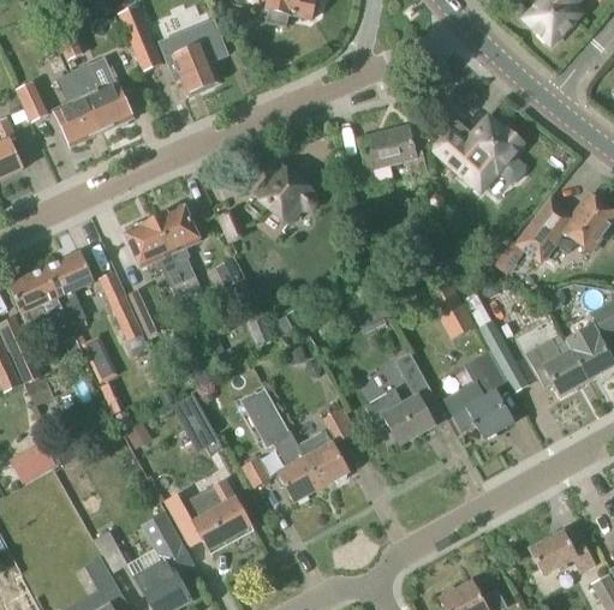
[(269,0),(268,9),(270,9),(268,21),(288,24),(291,13),(314,18),(315,15),(319,15),(321,1),(316,1),(316,0),(269,0)]
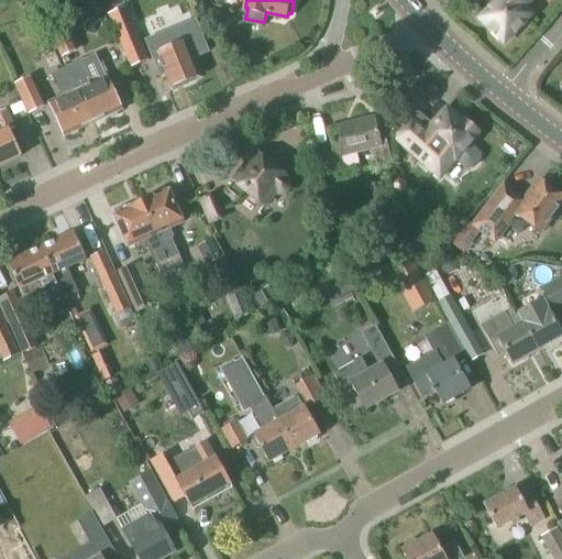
[(505,40),(531,13),(526,8),(532,0),(498,0),(483,18),(505,40)]
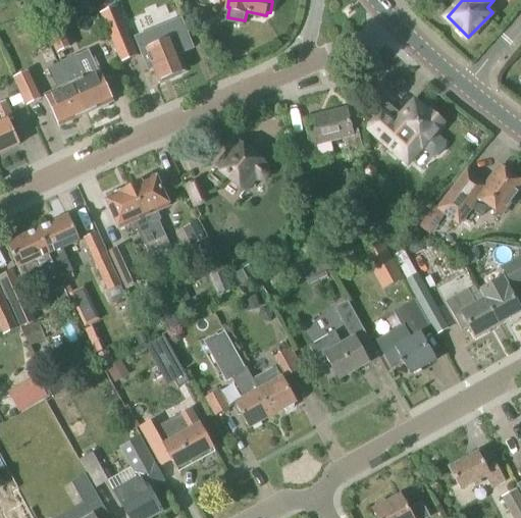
[(46,24),(57,51),(72,44),(61,18),(46,24)]
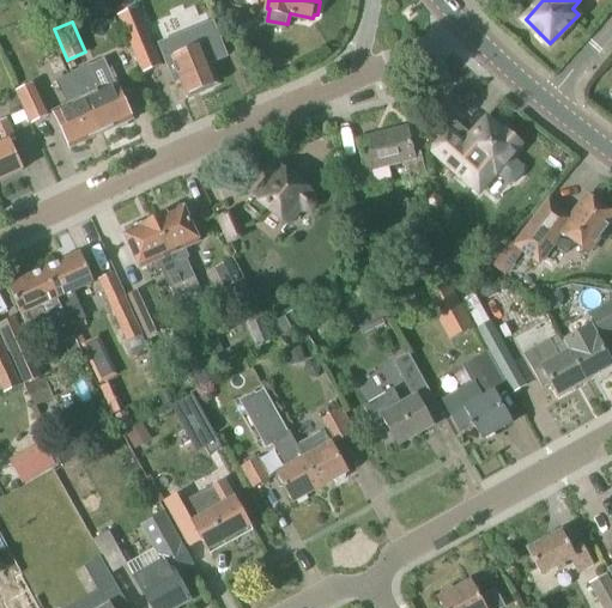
[(161,64),(149,32),(131,40),(143,71),(161,64)]
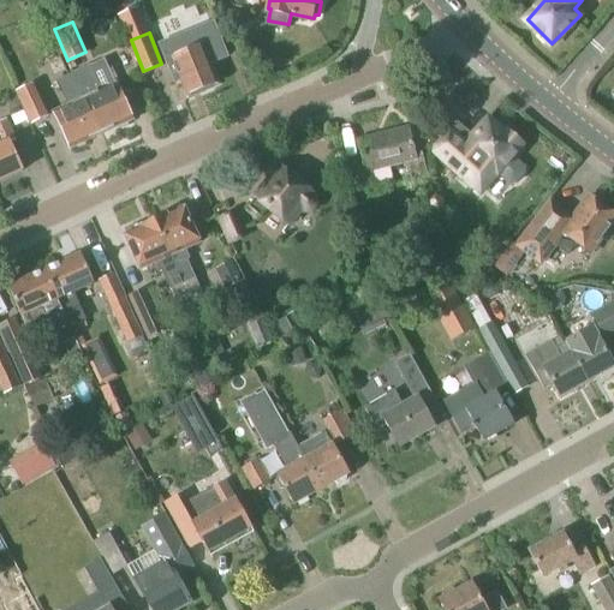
[(219,78),(202,42),(167,57),(177,77),(182,75),(189,90),(202,84),(207,87),(213,84),(214,81),(219,78)]
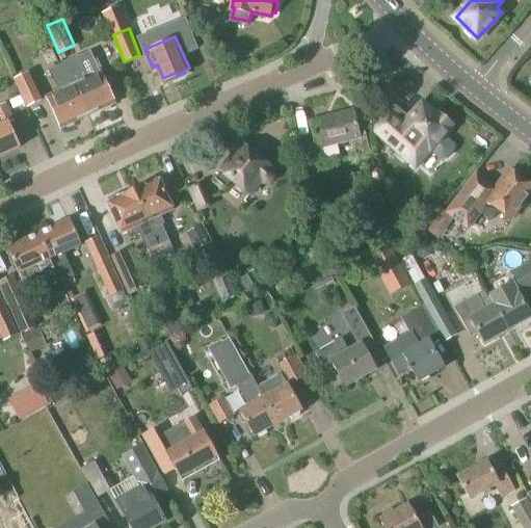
[(63,60),(88,113),(102,107),(104,108),(109,106),(111,103),(115,101),(101,70),(88,76),(79,53),(63,60)]
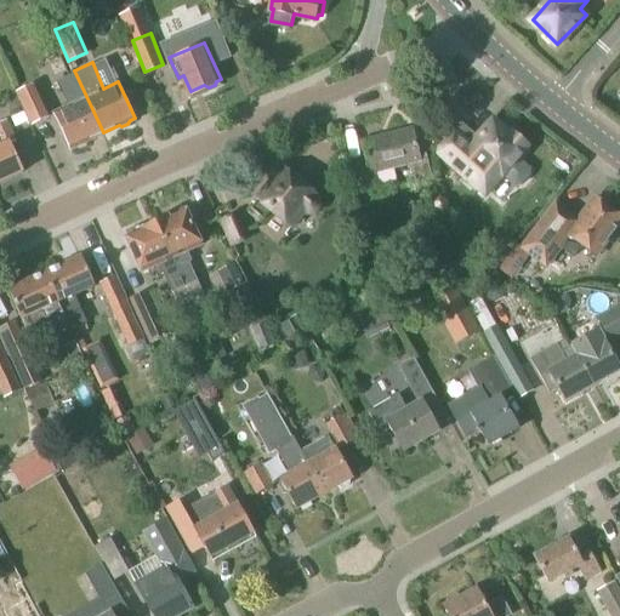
[(90,138),(103,132),(74,70),(58,78),(69,104),(55,110),(72,147),(77,144),(80,146),(89,142),(90,138)]
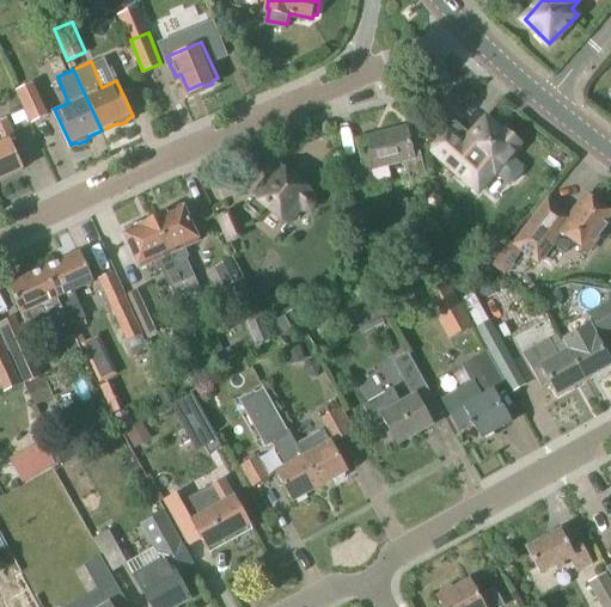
[(31,123),(52,112),(36,79),(16,89),(31,123)]
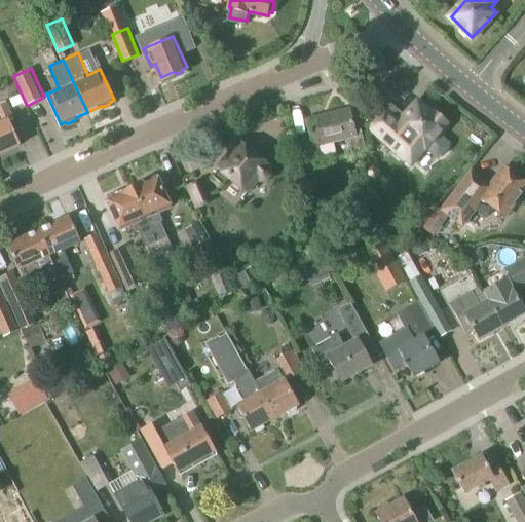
[(395,88),(402,100),(422,87),(415,76),(395,88)]
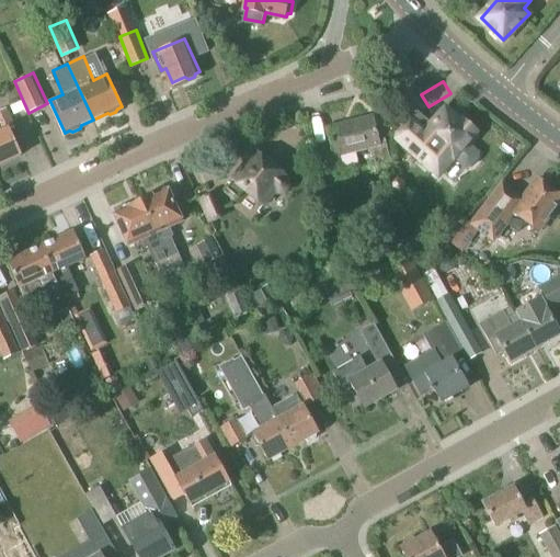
[(399,134),(398,138),(420,158),(441,175),(456,158),(466,167),(472,165),(480,157),(480,149),(469,140),(477,132),(446,105),(424,131),(411,120),(399,134)]
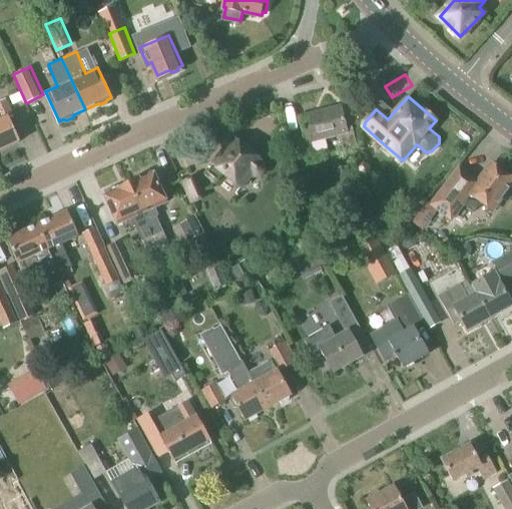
[(0,147),(20,139),(9,116),(13,114),(5,97),(0,99),(0,147)]
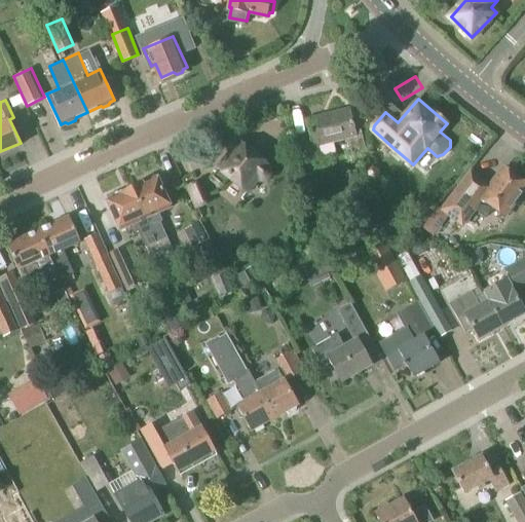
[(351,154),(368,150),(362,127),(355,128),(350,106),(307,117),(313,145),(346,137),(351,154)]
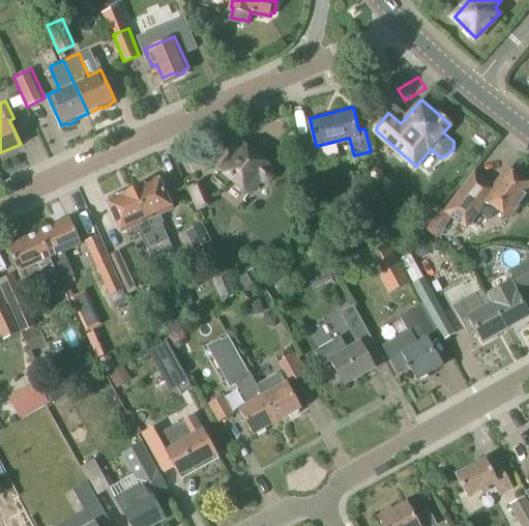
[(222,168),(214,176),(225,184),(232,176),(250,191),(260,177),(263,179),(266,179),(269,178),(271,176),(272,175),(273,173),(272,171),(271,168),(270,165),(241,142),(221,167),(222,168)]
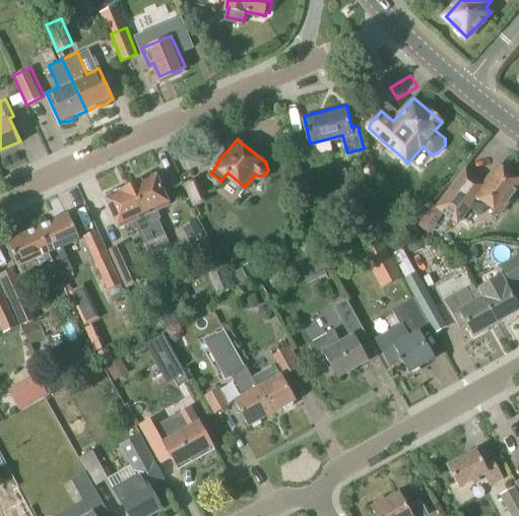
[(475,182),(478,177),(467,168),(438,204),(457,219),(469,203),(480,212),(488,202),(499,211),(502,208),(505,207),(509,202),(509,199),(518,185),(518,180),(499,165),(485,182),(483,181),(479,186),(475,182)]
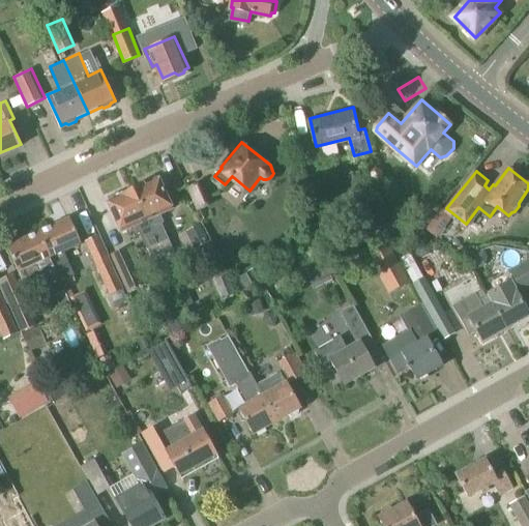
[(156,242),(147,246),(152,257),(172,249),(159,221),(154,223),(151,216),(172,206),(158,176),(152,179),(151,175),(144,179),(145,182),(131,188),(156,242)]
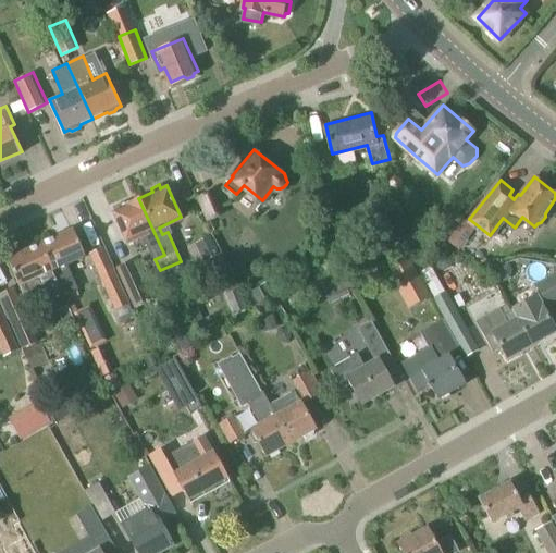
[(147,244),(155,259),(164,255),(138,198),(126,204),(125,200),(118,204),(120,207),(112,210),(127,242),(140,235),(145,245),(147,244)]
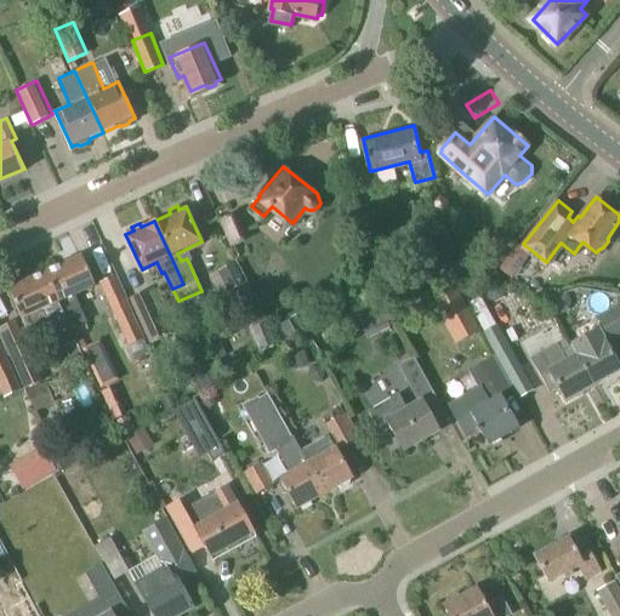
[(493,255),(488,250),(482,257),(495,268),(507,255),(499,247),(493,255)]
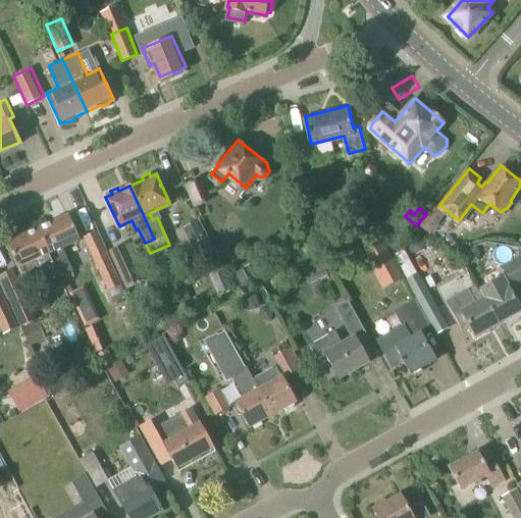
[(73,269),(63,246),(80,238),(68,213),(37,227),(59,276),(73,269)]
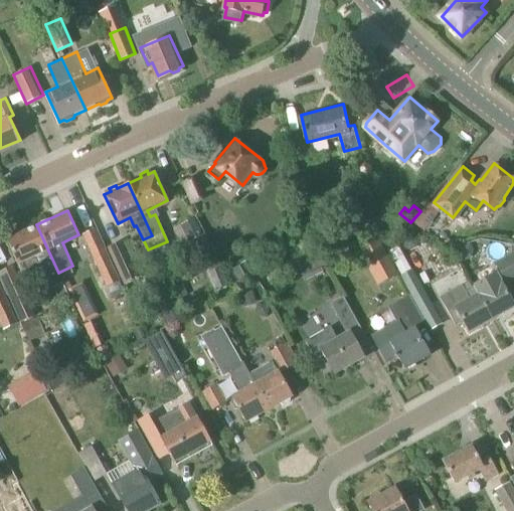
[(50,276),(58,273),(36,224),(7,237),(18,262),(23,274),(44,264),(50,276)]
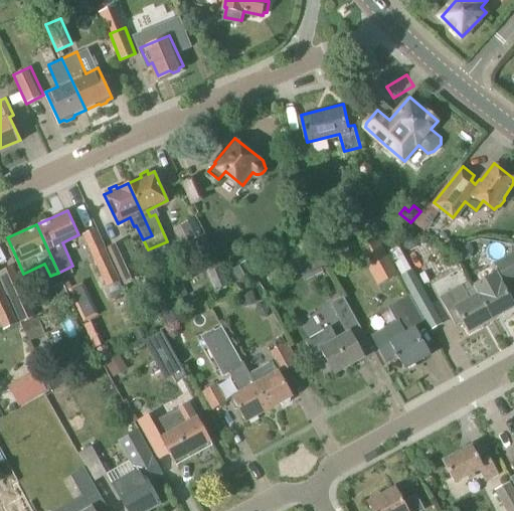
[(98,225),(82,232),(92,252),(107,286),(112,296),(121,291),(126,289),(121,279),(106,246),(98,225)]
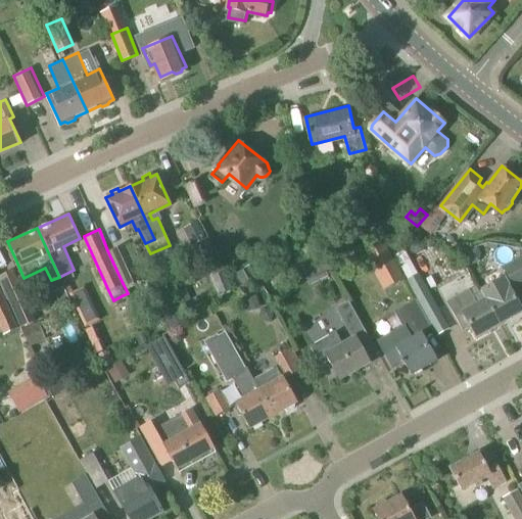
[(435,238),(427,237),(426,245),(434,246),(435,238)]
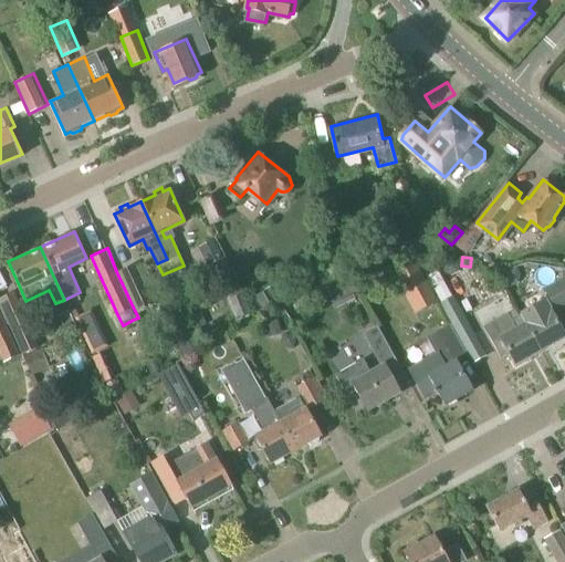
[(461,261),(450,258),(446,271),(451,273),(459,270),(461,261)]
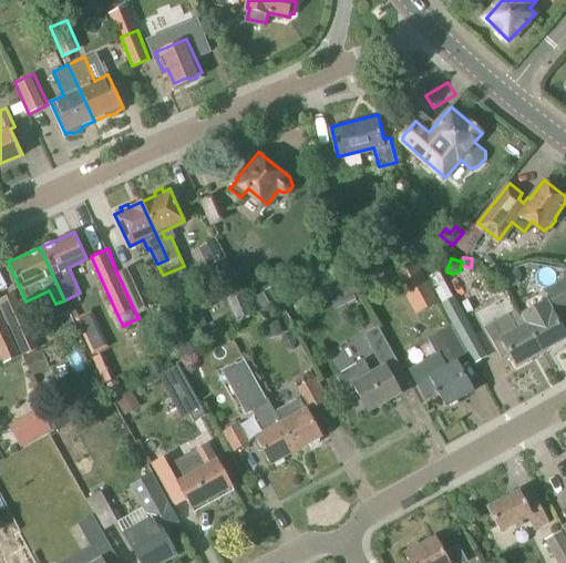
[(137,311),(156,303),(136,262),(119,270),(137,311)]
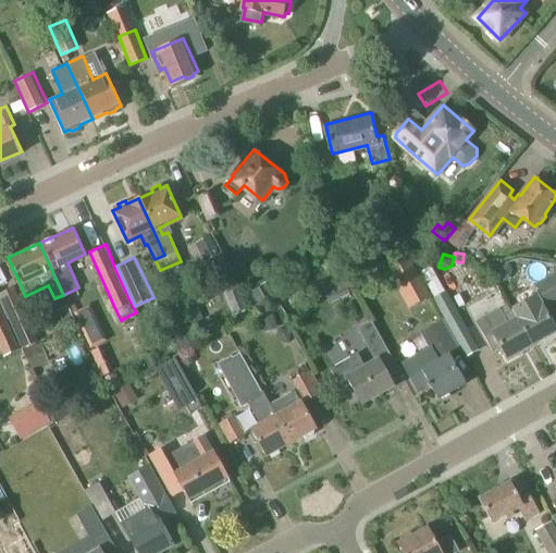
[(446,291),(432,262),(421,269),(435,297),(434,297),(467,356),(480,348),(448,290),(446,291)]
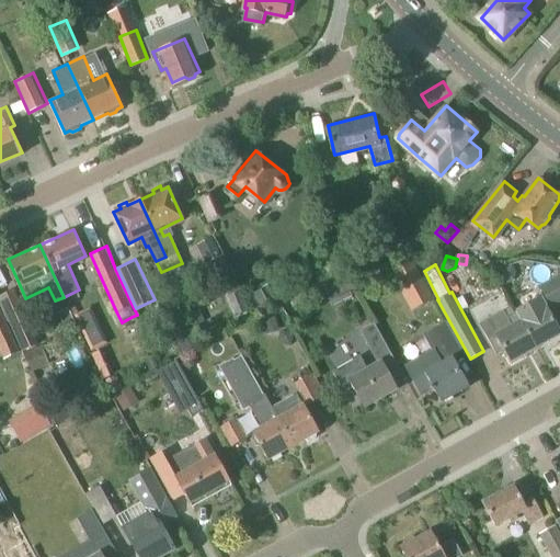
[(553,308),(559,305),(559,272),(540,283),(553,308)]
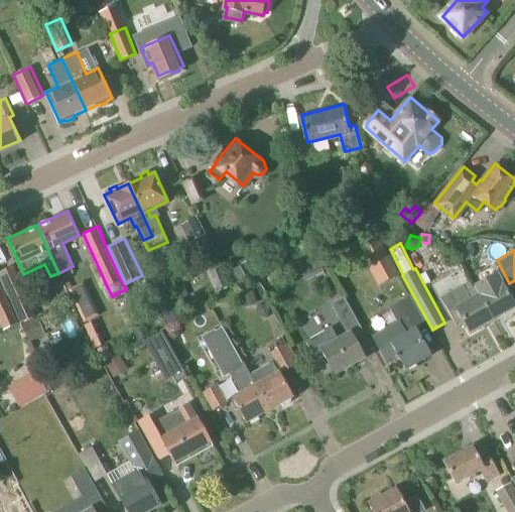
[(21,322),(36,314),(24,285),(16,267),(0,274),(21,322)]
